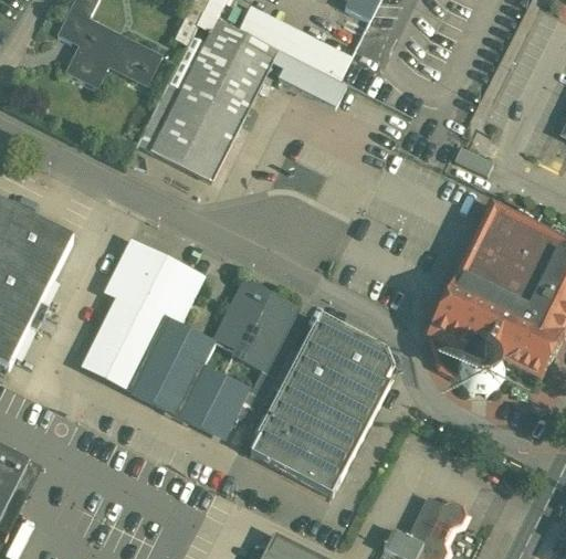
[(74,0),(70,9),(83,16),(88,18),(96,0),(74,0)]
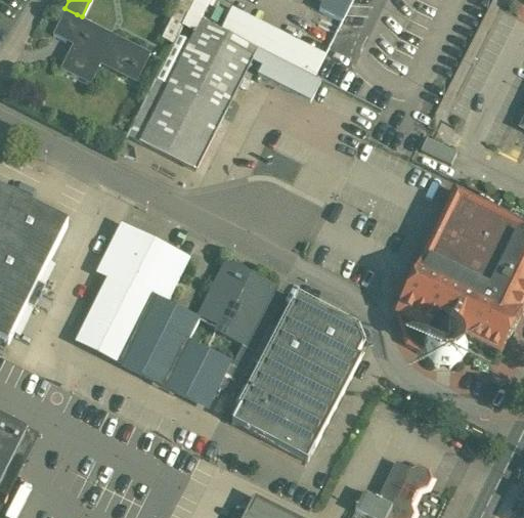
[(191,0),(187,9),(199,14),(206,0),(191,0)]
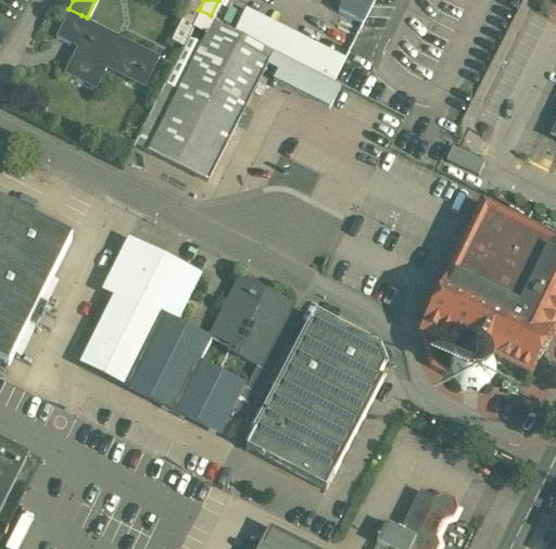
[(416,90),(237,0),(218,0),(211,15),(341,81),(405,113),(416,90)]
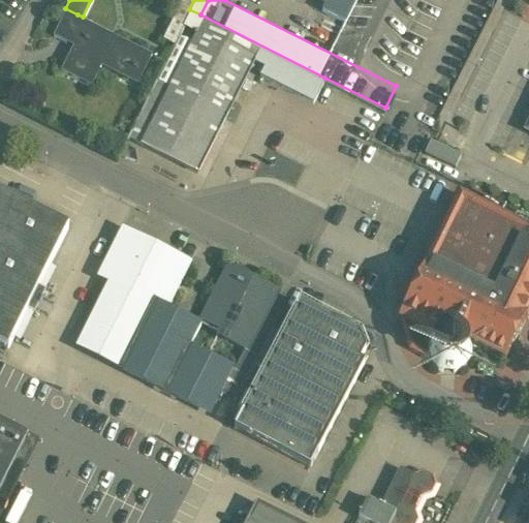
[(325,0),(322,6),(345,18),(353,0),(325,0)]
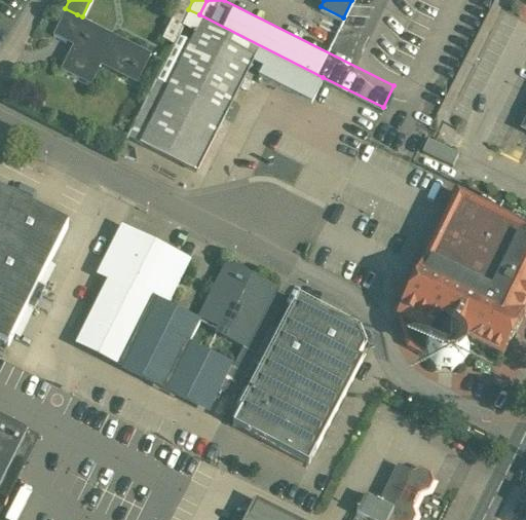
[(65,8),(53,32),(66,38),(77,14),(65,8)]
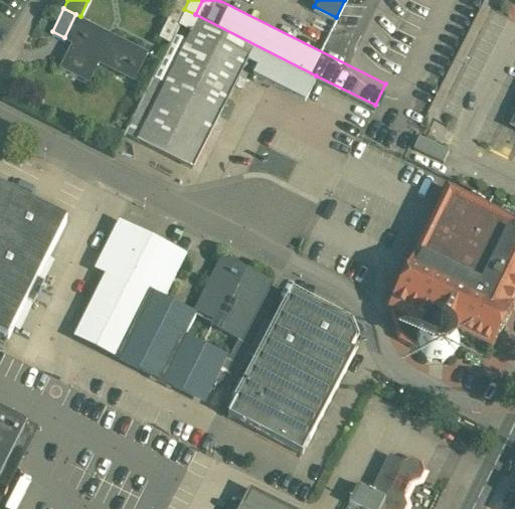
[(184,9),(152,74),(165,81),(193,27),(198,16),(195,14),(184,9)]
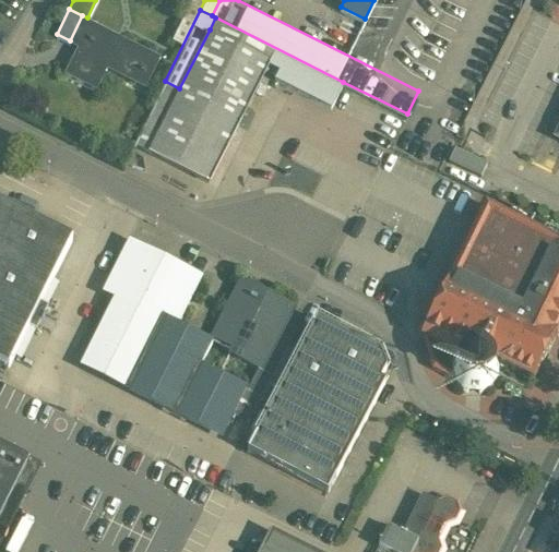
[(87,18),(82,15),(70,40),(78,45),(64,71),(96,86),(110,59),(141,73),(153,50),(87,18)]
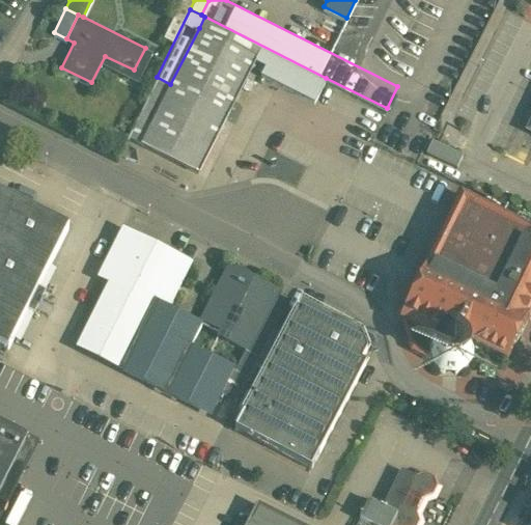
[(255,56),(199,28),(170,84),(227,112),(254,57),(255,56)]
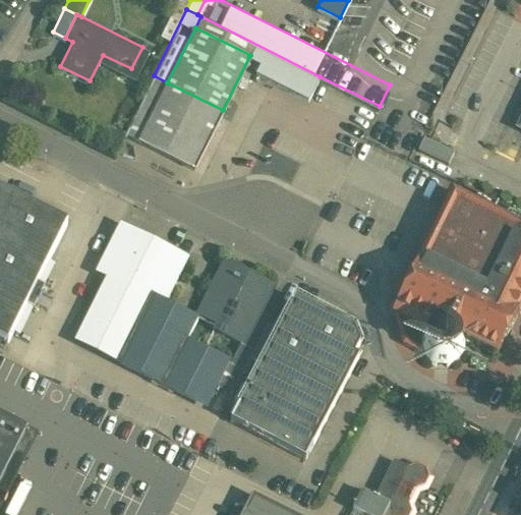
[(320,76),(255,44),(250,55),(249,56),(261,62),(255,71),(308,98),(320,76)]
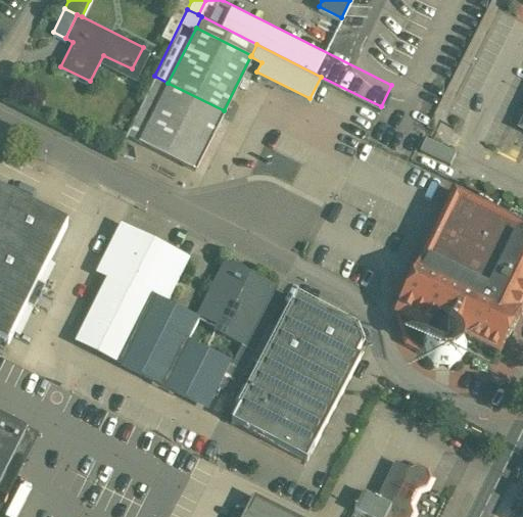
[(154,76),(126,131),(140,138),(168,83),(154,76)]
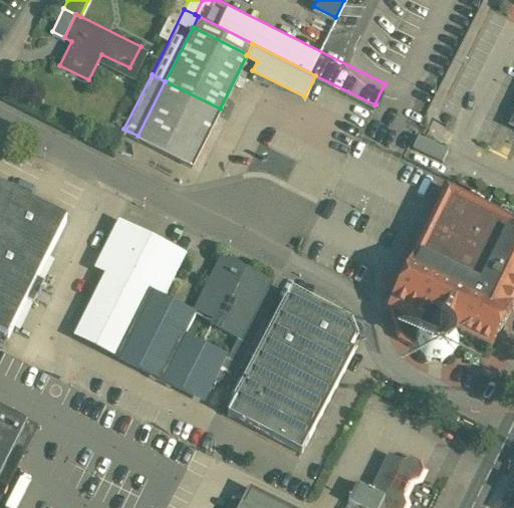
[(220,108),(165,81),(138,136),(192,164),(220,108)]
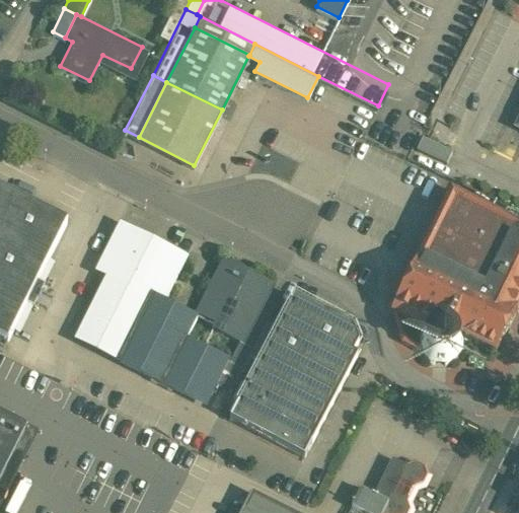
[(424,134),(419,146),(447,158),(452,146),(424,134)]
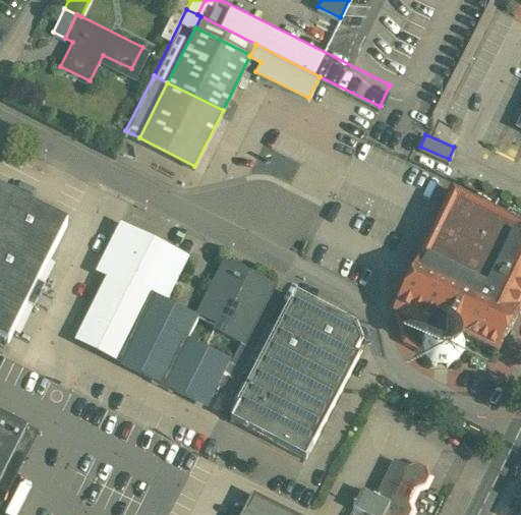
[(66,221),(0,187),(0,335),(7,339),(66,221)]
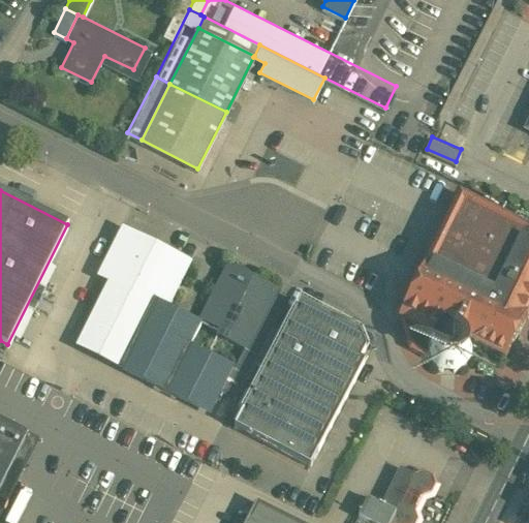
[(477,205),(519,225),(525,213),(484,193),(477,205)]
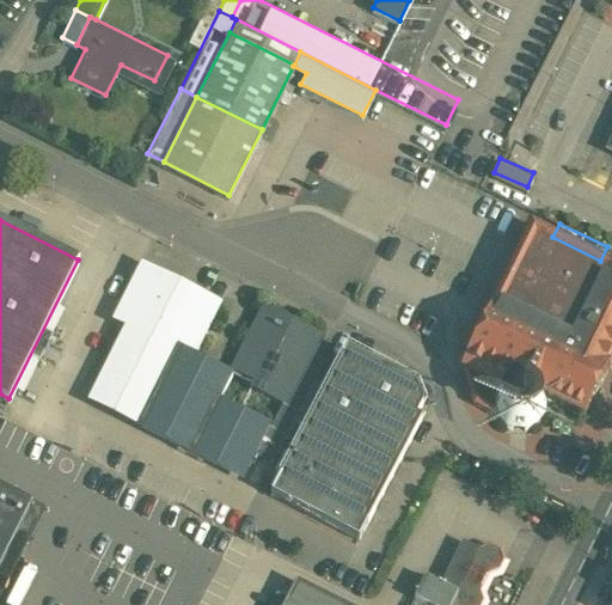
[(552,237),(531,226),(461,365),(477,372),(470,386),(475,399),(494,408),(499,417),(502,421),(506,425),(510,427),(515,428),(519,428),(524,428),(530,427),(536,423),(538,420),(542,416),(544,413),(545,409),(546,401),(546,397),(583,414),(607,366),(605,364),(611,348),(611,266),(600,261),(552,237)]
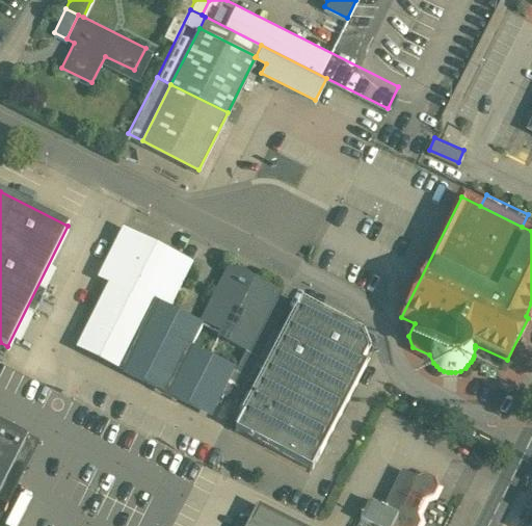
[(191,261),(122,226),(99,271),(110,278),(111,275),(169,305),(191,261)]
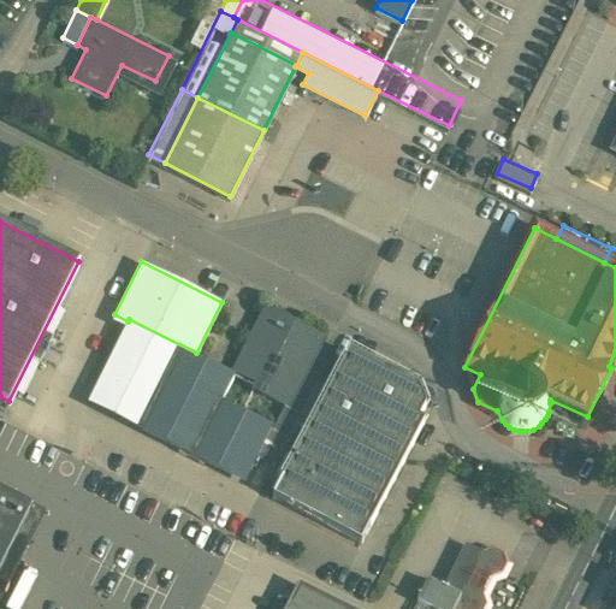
[(286,318),(283,324),(264,313),(237,364),(292,392),(288,402),(300,409),(314,383),(317,377),(304,370),(323,336),(286,318)]
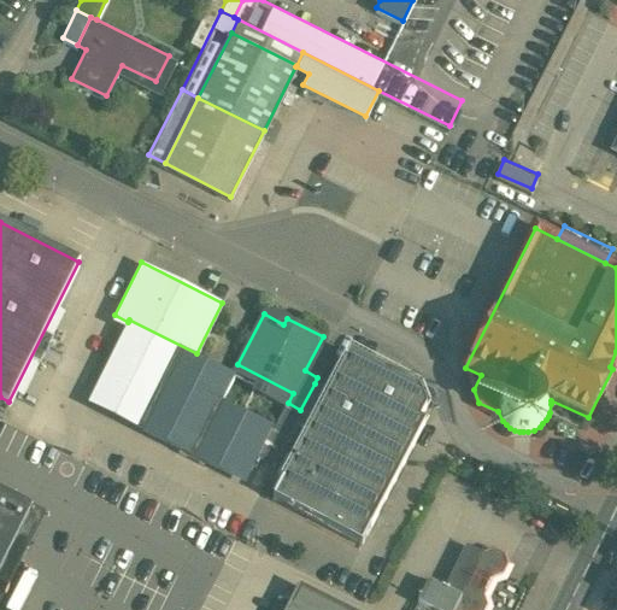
[(197,353),(129,320),(128,322),(95,386),(101,389),(104,396),(100,402),(247,475),(259,450),(271,426),(272,424),(222,399),(235,373),(197,353)]
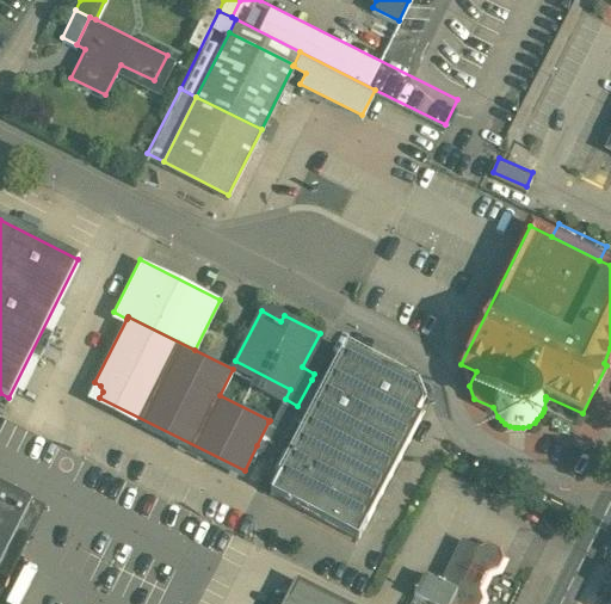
[(306,423),(270,491),(357,536),(419,414),(414,412),(420,400),(413,381),(345,345),(323,386),(306,423)]
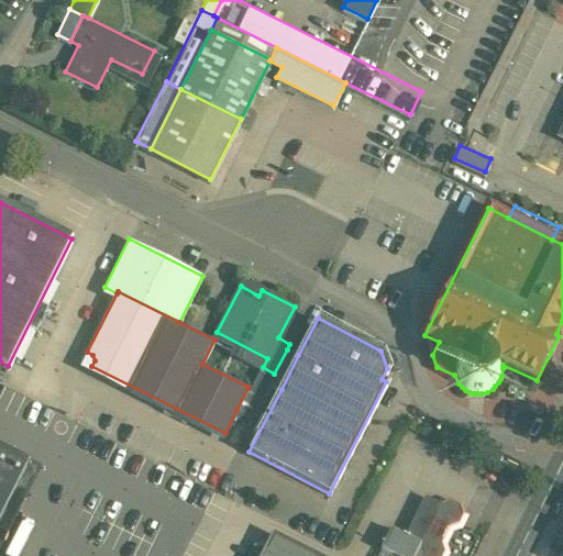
[(439,342),(424,335),(432,355),(439,342)]
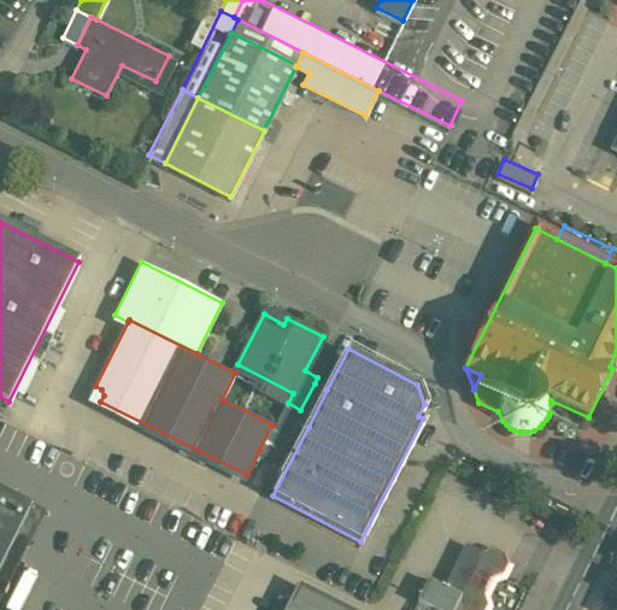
[(295,421),(309,427),(327,389),(315,383),(300,410),(295,421)]
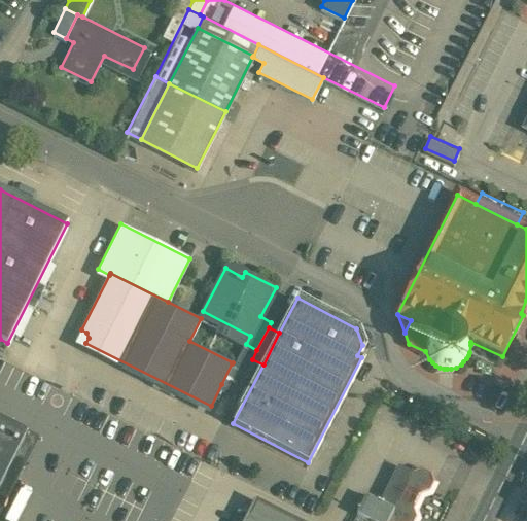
[(232,363),(221,384),(235,391),(246,371),(232,363)]
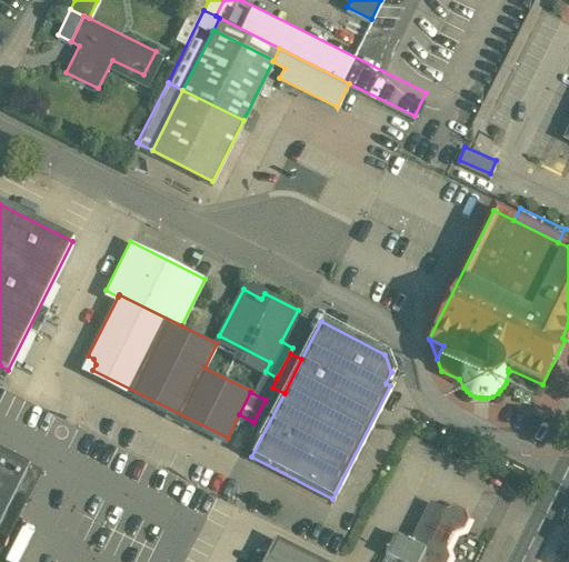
[(0,520),(29,462),(0,448),(0,520)]
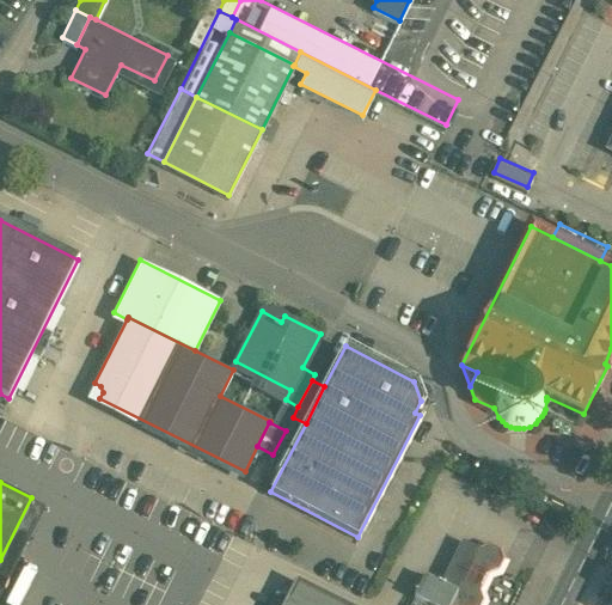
[(106,543),(154,566),(150,576),(170,586),(183,557),(114,526),(106,543)]
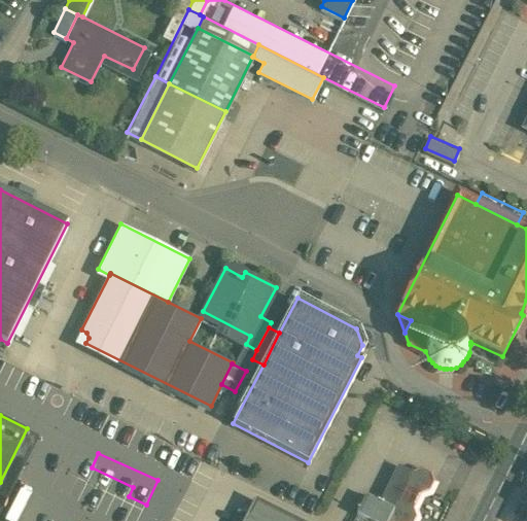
[(398,469),(380,507),(393,513),(394,514),(413,476),(398,469)]
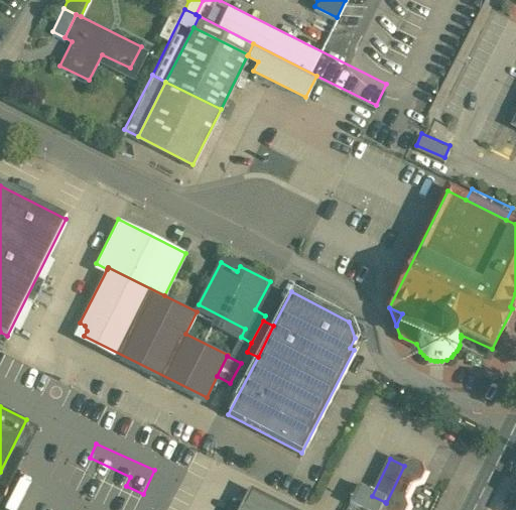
[(421,469),(411,465),(404,466),(386,503),(385,502),(381,509),(405,509),(403,501),(410,485),(419,483),(422,476),(421,469)]
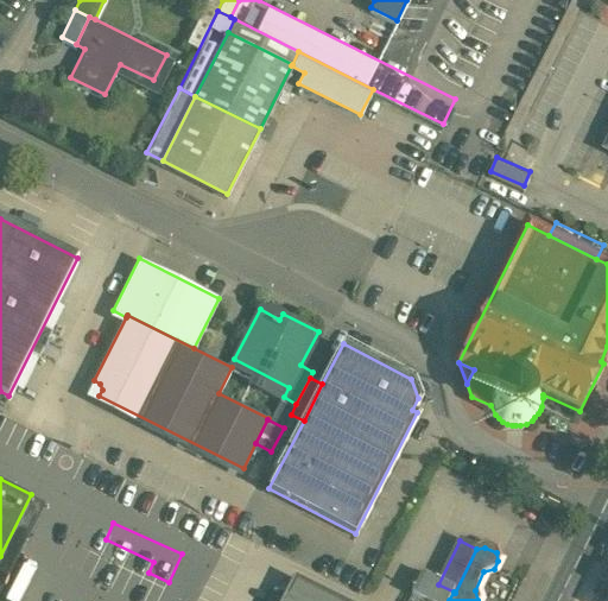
[(116,571),(109,587),(138,600),(159,600),(164,593),(116,571)]
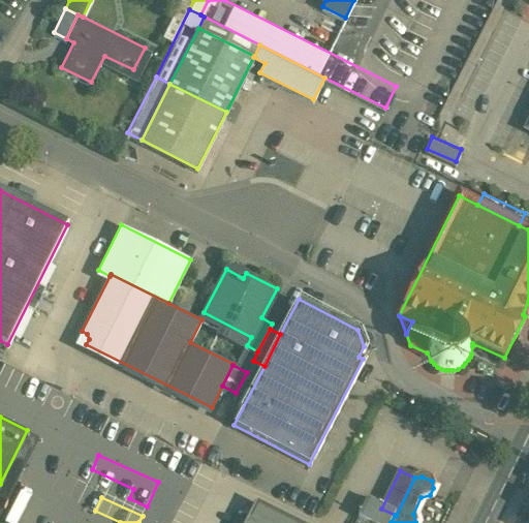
[(305,522),(258,499),(246,522),(305,522)]
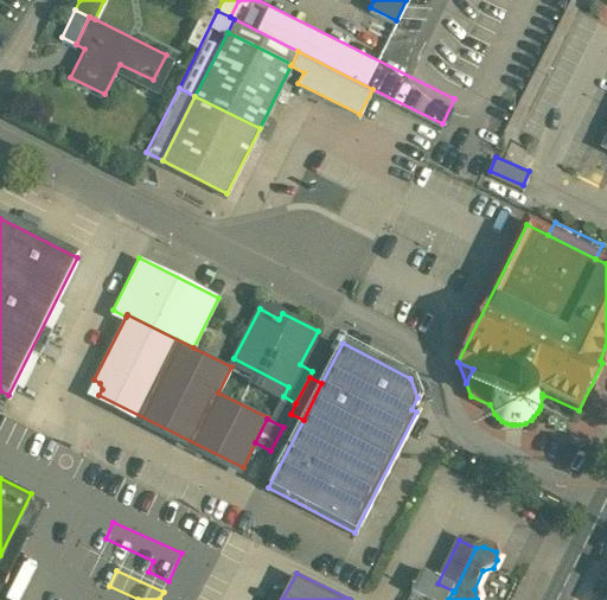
[(438,583),(421,575),(410,597),(417,599),(448,599),(453,591),(438,583)]
